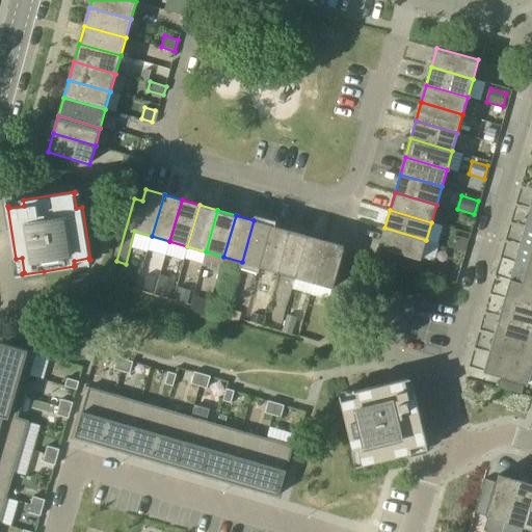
[(258,272),(260,267),(271,225),(254,220),(242,262),(240,268),(258,272)]
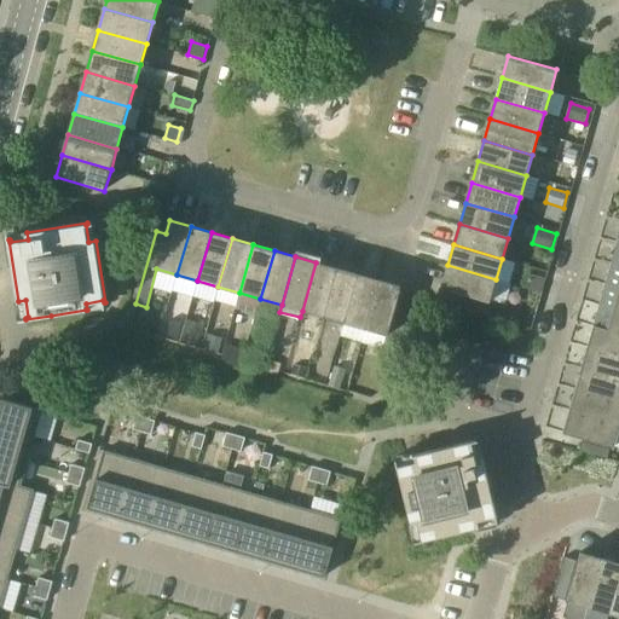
[(323,317),(336,267),(316,262),(302,311),(323,317)]
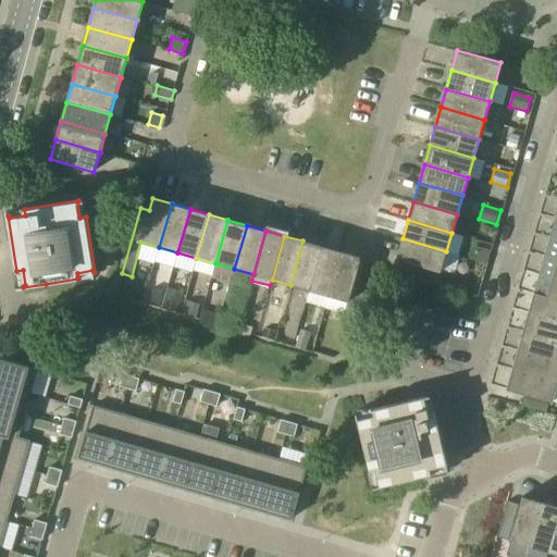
[(556,258),(556,238),(552,237),(546,256),(556,258)]
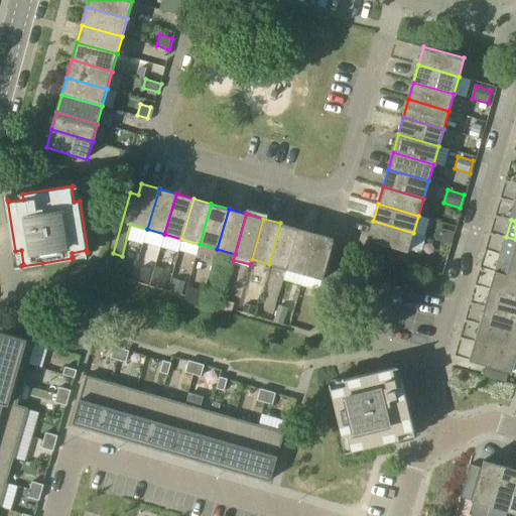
[(408,251),(413,233),(373,221),(368,240),(408,251)]
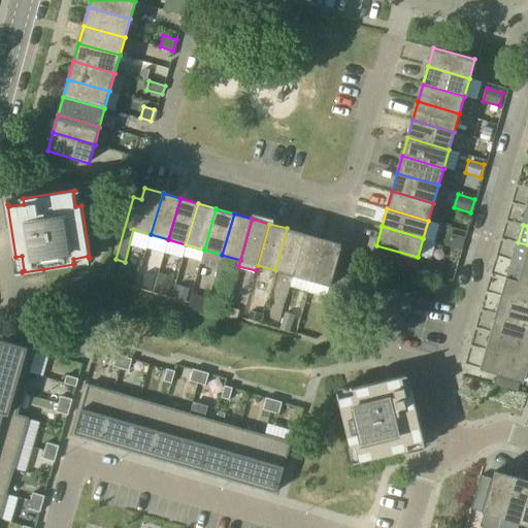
[(293,275),(305,233),(287,228),(275,270),(293,275)]
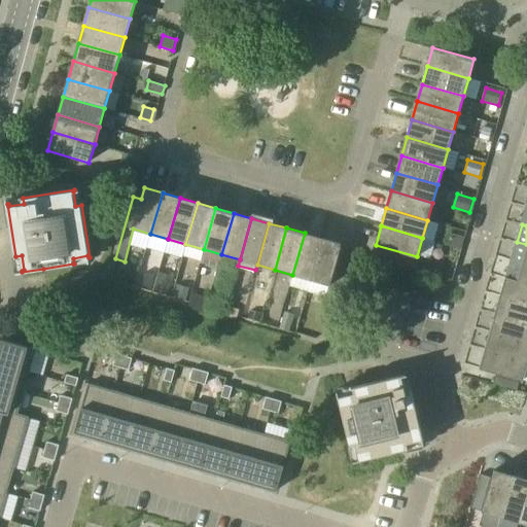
[(310,280),(322,238),(305,233),(292,275),(310,280)]
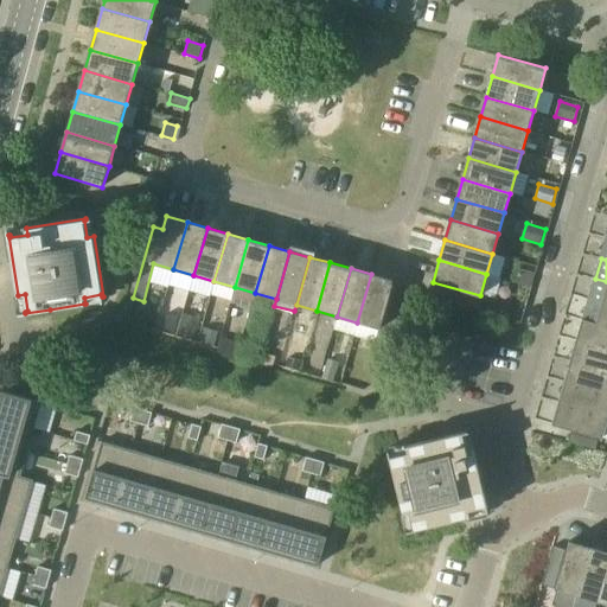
[(393,338),(400,310),(387,306),(394,281),(371,274),(357,323),(381,328),(378,333),(393,338)]
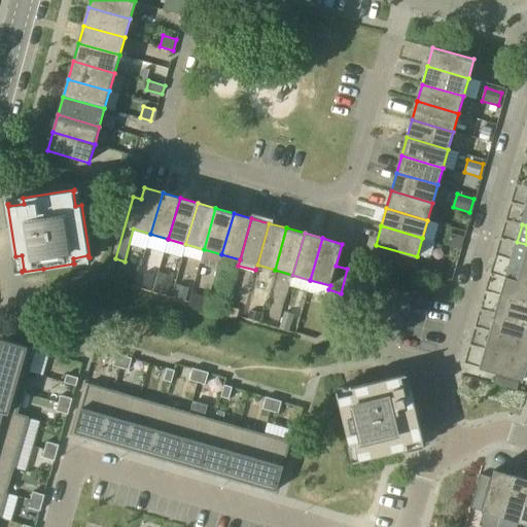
[(526,264),(526,244),(517,242),(512,259),(526,264)]
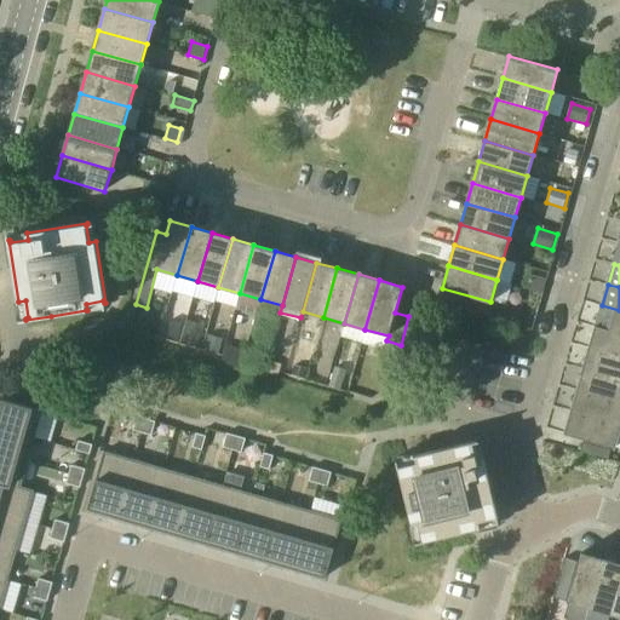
[(619,310),(602,305),(596,327),(619,333),(619,310)]
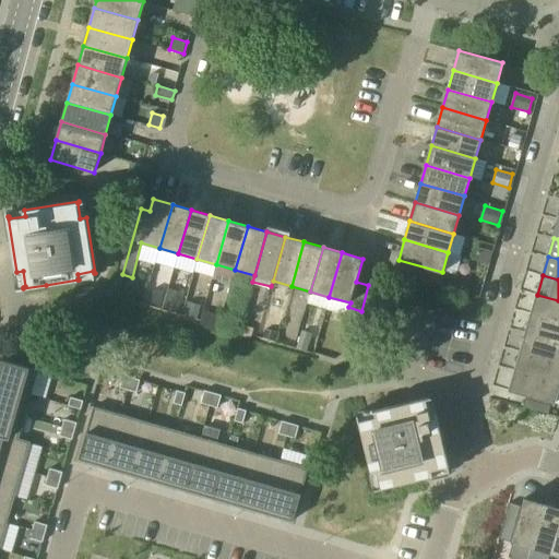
[(558,321),(558,300),(537,295),(532,313),(558,321)]
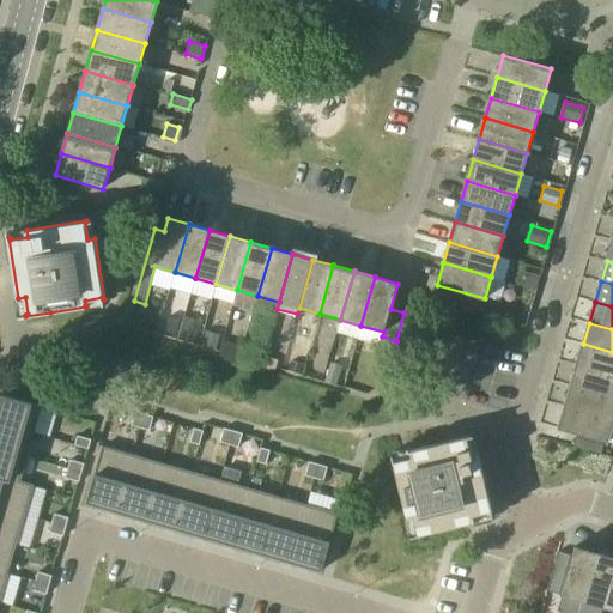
[(612,375),(612,352),(583,344),(577,364),(612,375)]
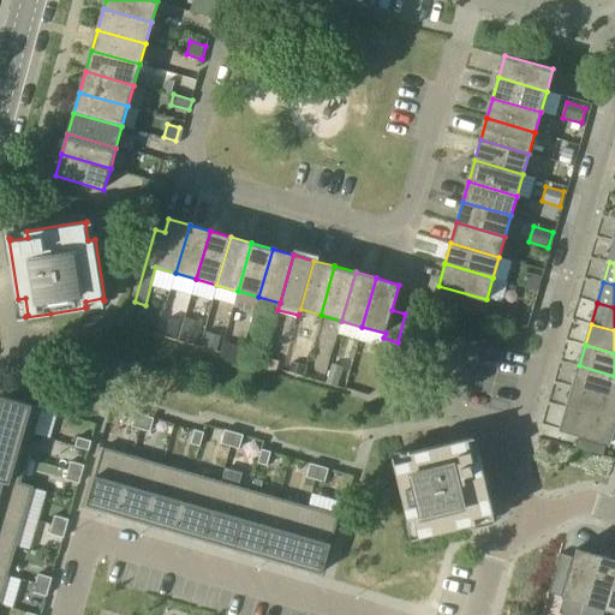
[(614,398),(614,376),(579,365),(573,387),(614,398)]
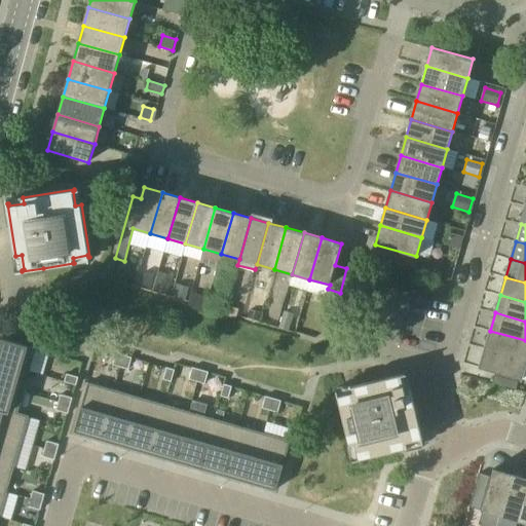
[(525,360),(525,340),(490,331),(485,348),(525,360)]
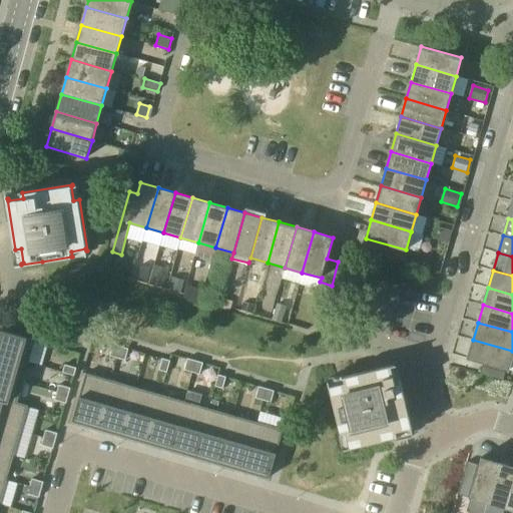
[(0,330),(0,355),(28,364),(35,341),(0,330)]
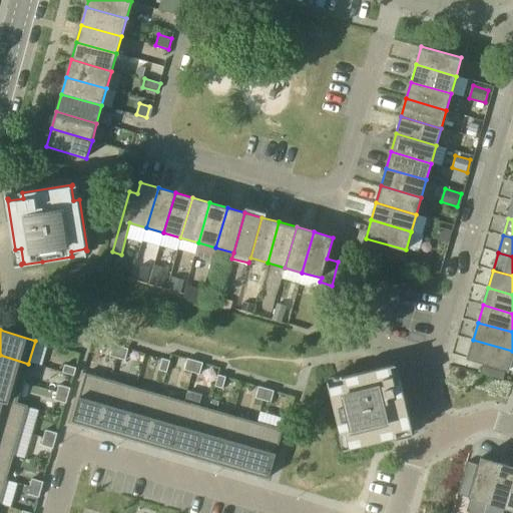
[(508,370),(512,353),(512,351),(473,340),(468,358),(508,370)]
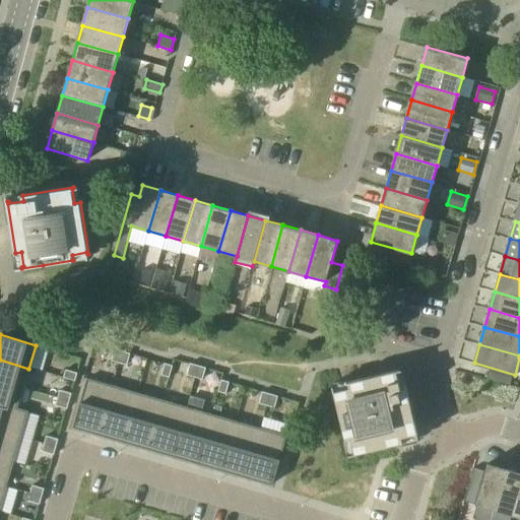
[(112,361),(119,363),(123,351),(115,348),(112,361)]
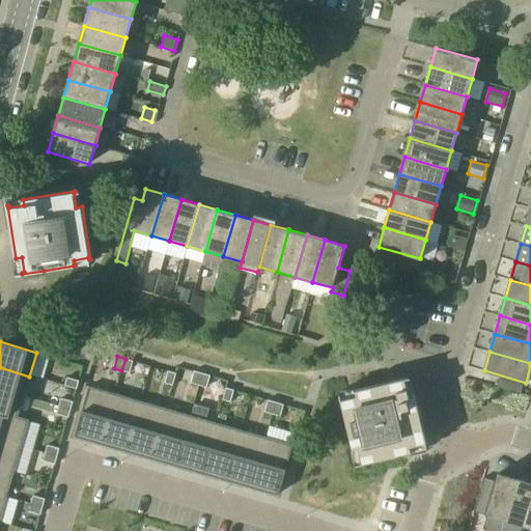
[(134,361),(126,359),(121,370),(130,373),(134,361)]
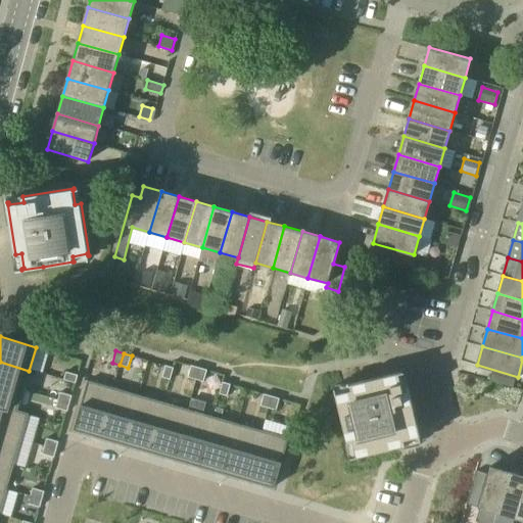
[(0,362),(0,387),(22,394),(29,371),(0,362)]
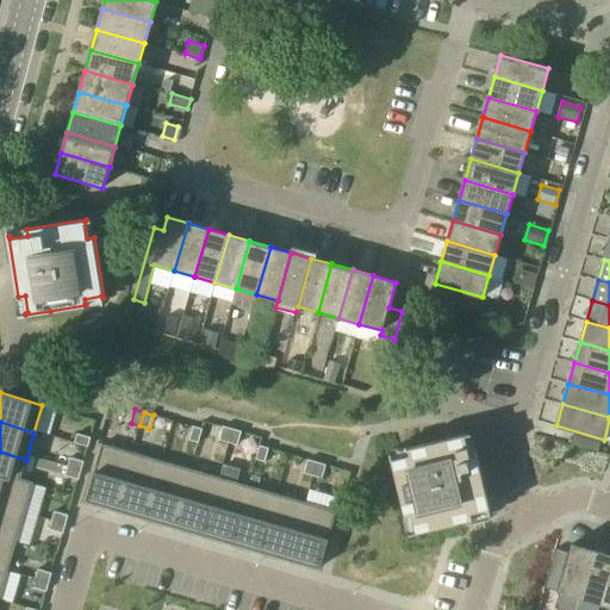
[(203,429),(193,427),(190,440),(199,443),(203,429)]
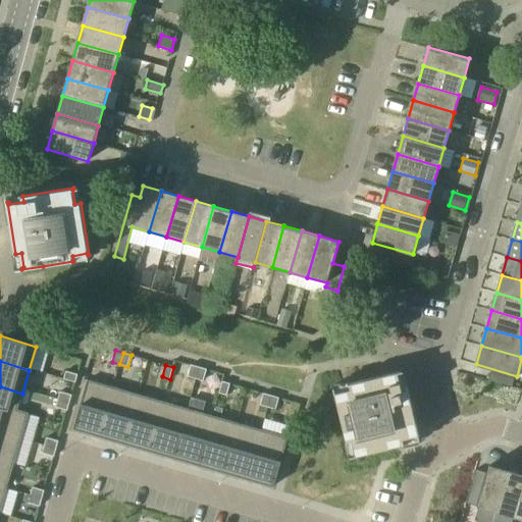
[(188,376),(196,378),(199,367),(192,365),(188,376)]
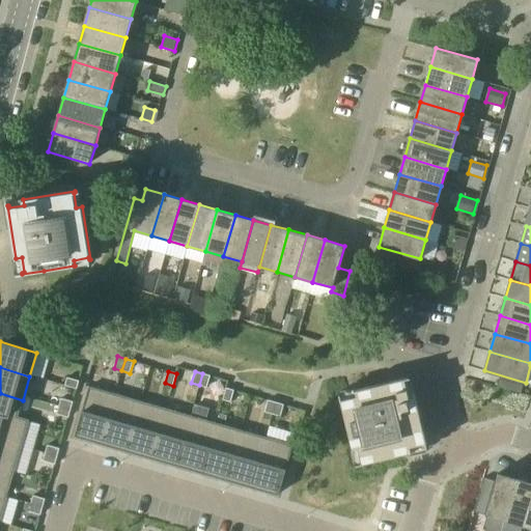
[(211,375),(202,373),(199,385),(207,388),(211,375)]
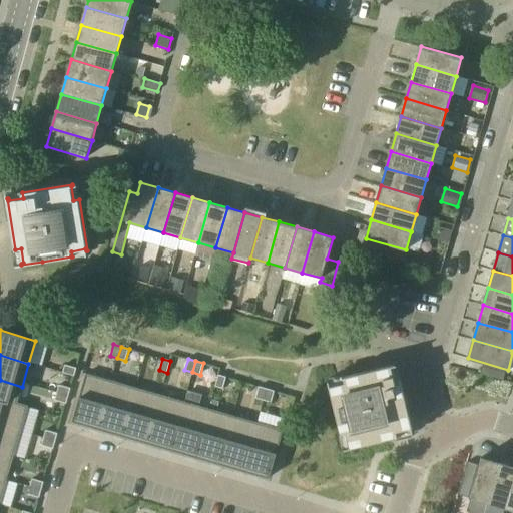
[(65,365),(63,373),(74,376),(77,368),(65,365)]
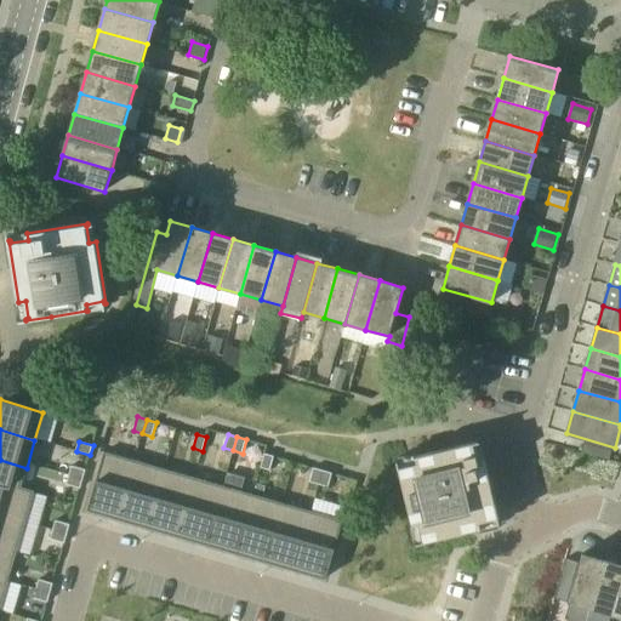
[(423,541),(421,542),(421,543),(482,529),(480,522),(497,518),(497,520),(499,519),(485,460),(478,461),(474,444),(476,443),(476,442),(448,449),(416,456),(415,456),(417,463),(399,467),(399,465),(398,466),(412,525),(419,524),(423,541)]
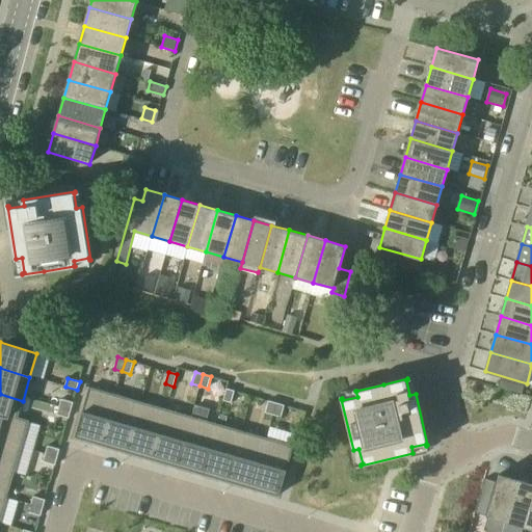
[(75,436),(101,444),(115,395),(89,388),(75,436)]
